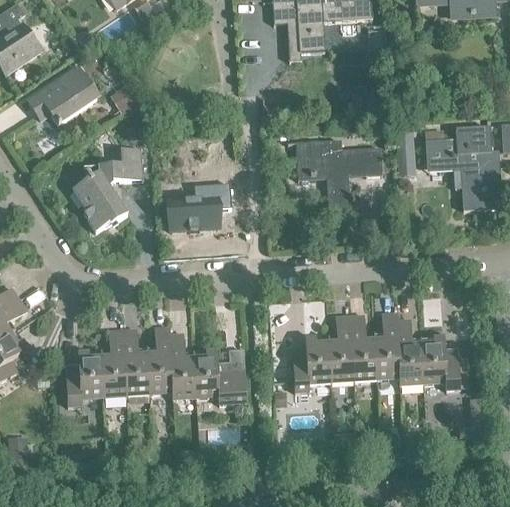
[(138,0),(133,3),(143,18),(154,11),(147,0),(138,0)]
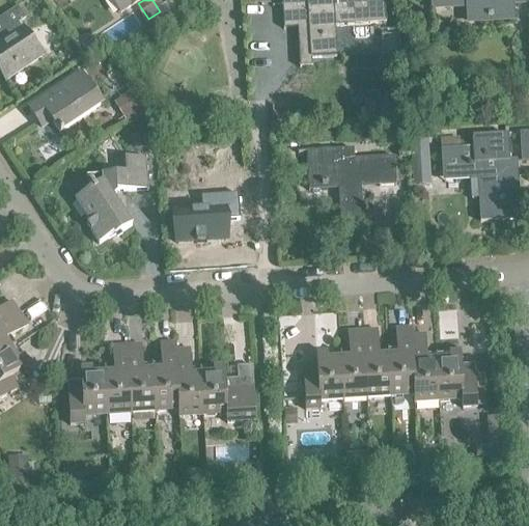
[(300,0),(304,40),(308,40),(309,48),(304,49),(305,71),(303,71),(304,77),(335,75),(335,72),(333,72),(331,47),(328,47),(327,15),(359,12),(362,54),(389,53),(385,0),(300,0)]
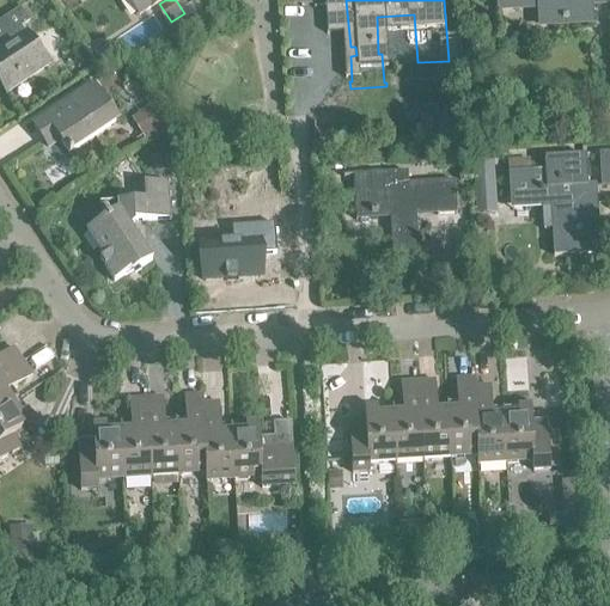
[(593,2),(609,0),(498,0),(498,1),(523,0),(548,0),(549,18),(595,14),(593,2)]
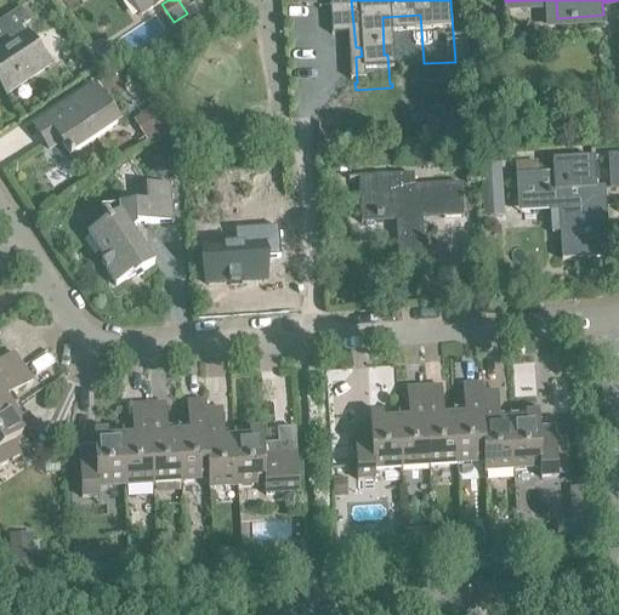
[(22,23),(30,17),(21,4),(0,17),(0,38),(4,44),(0,46),(0,79),(6,89),(49,61),(27,28),(26,29),(22,23)]
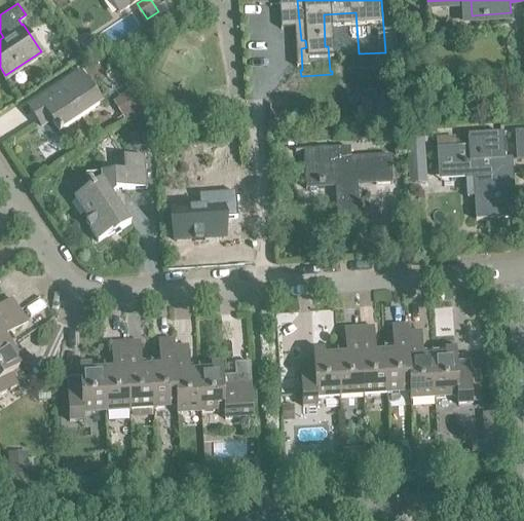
[(96,106),(94,103),(100,99),(80,70),(29,104),(39,118),(49,112),(60,128),(96,106)]
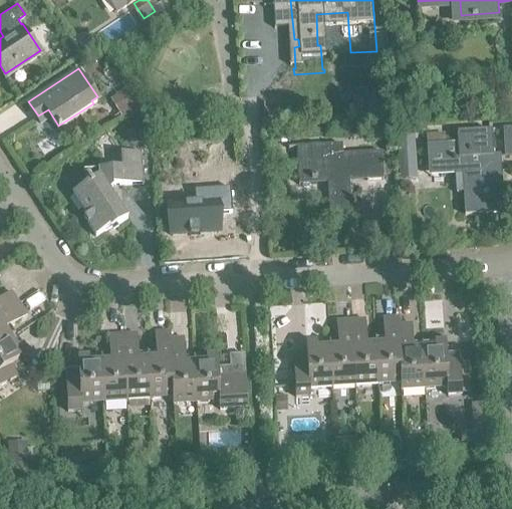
[(125,85),(110,95),(123,114),(139,104),(125,85)]
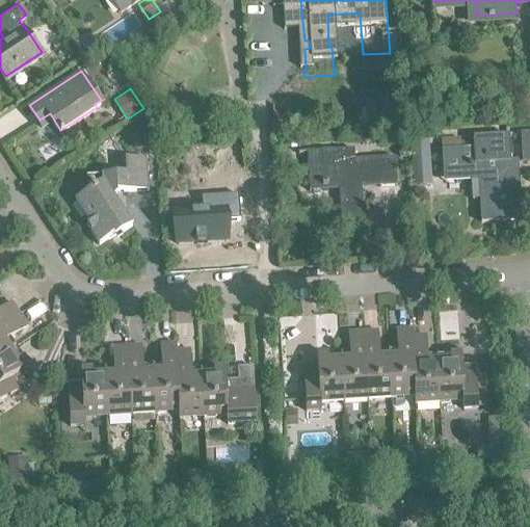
[(192,122),(192,132),(208,132),(208,121),(192,122)]
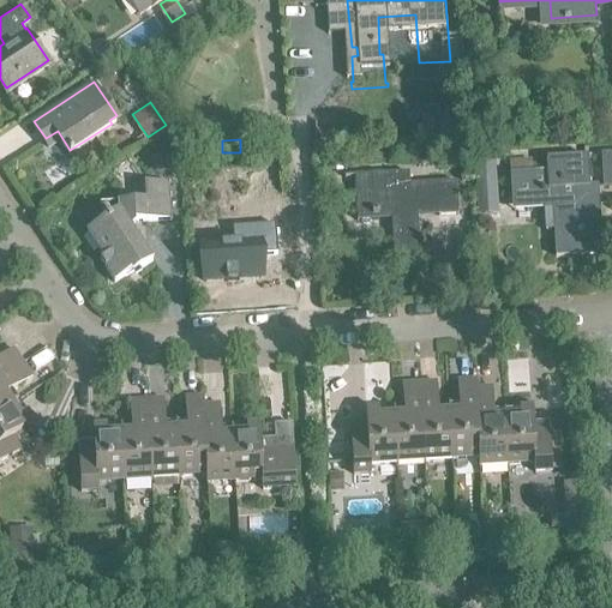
[(544,198),(544,203),(553,203),(556,253),(601,250),(601,253),(603,253),(599,194),(591,196),(588,152),(547,155),(547,167),(511,169),(511,170),(514,170),(515,199),(544,198)]
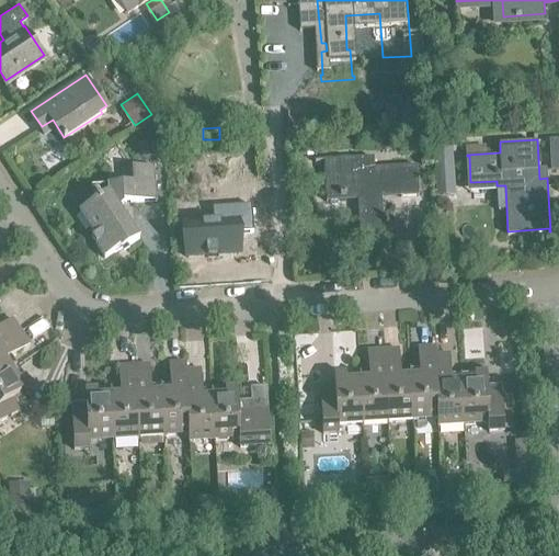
[(324,157),(324,158),(327,193),(340,192),(341,193),(346,193),(346,191),(362,191),(364,230),(385,229),(381,190),(401,189),(401,193),(420,192),(418,161),(399,163),(400,166),(375,167),(374,154),(324,157)]
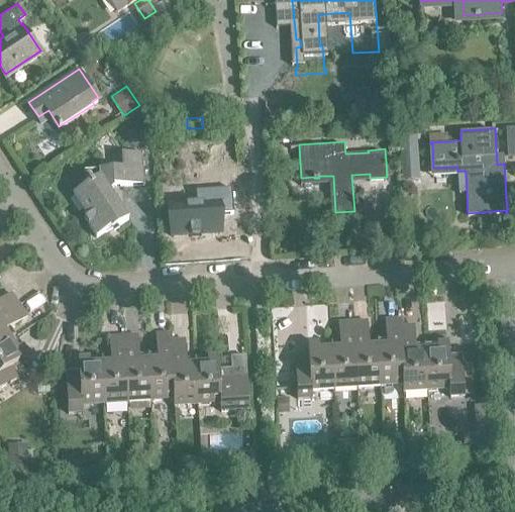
[(85,216),(97,234),(116,221),(117,223),(129,216),(110,189),(110,183),(145,181),(142,149),(122,150),(122,165),(93,167),(93,172),(86,177),(89,181),(73,191),(88,213),(85,216)]
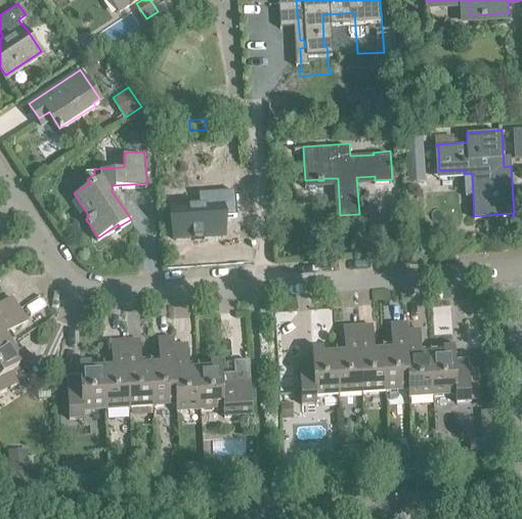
[(425,160),(411,160),(411,180),(425,179),(425,160)]
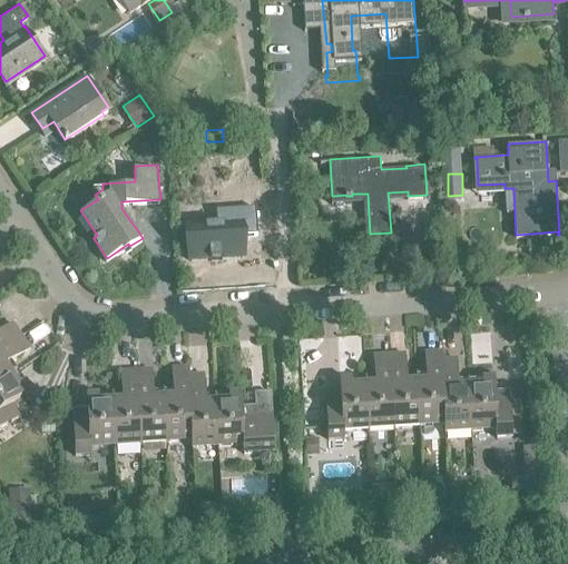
[(256,204),(217,206),(218,221),(188,223),(191,257),(244,254),(242,231),(258,230),(256,204)]
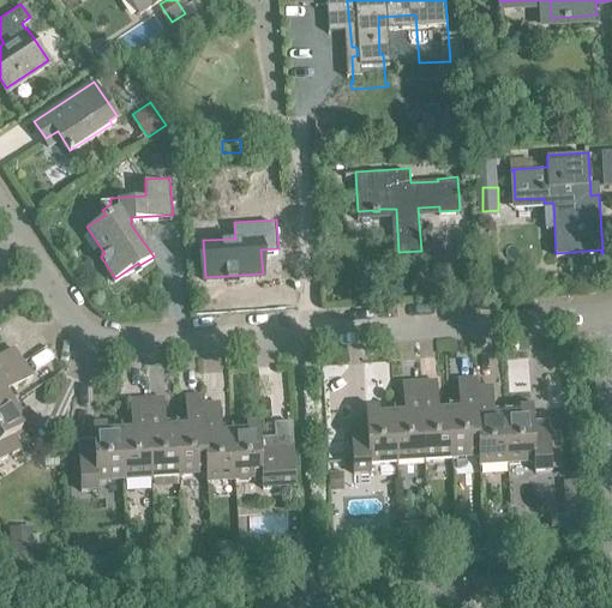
[(0,374),(24,359),(15,345),(0,354),(0,374)]
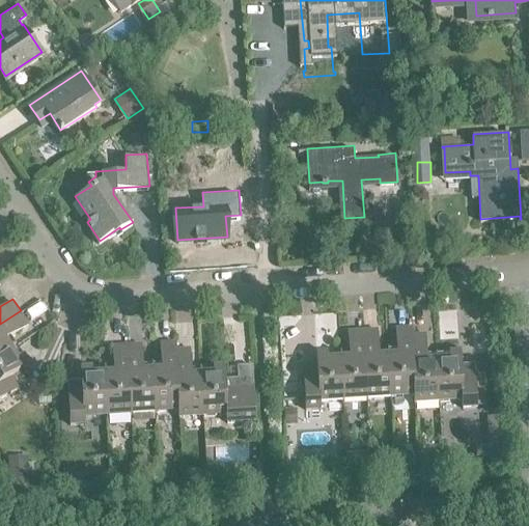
[(0,324),(0,353),(11,345),(4,334),(7,332),(10,335),(29,323),(21,310),(0,324)]
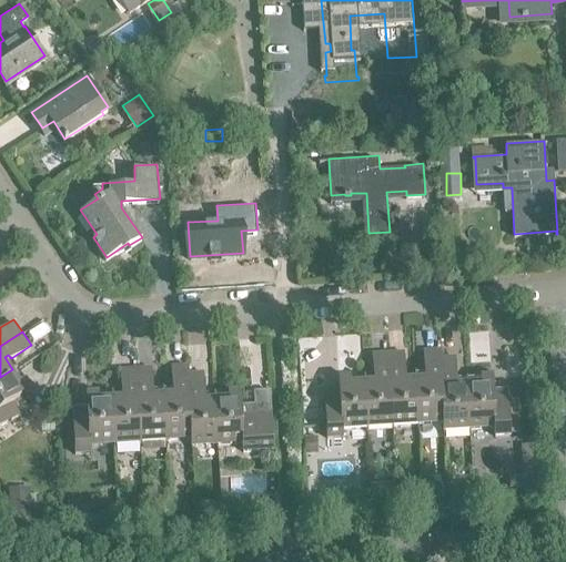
[(416,377),(418,420),(443,419),(444,419),(441,355),(441,347),(424,348),(425,371),(430,371),(431,377),(416,377)]
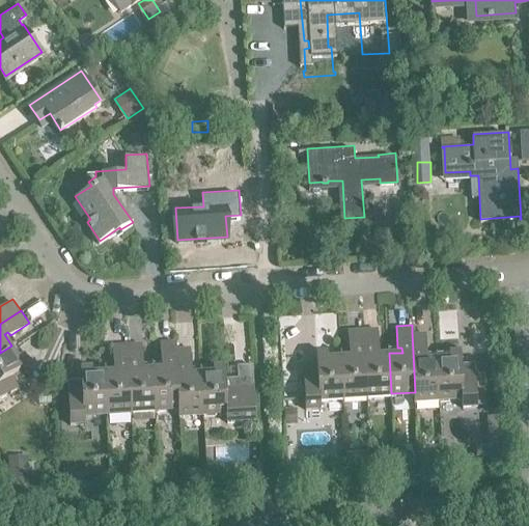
[(378,327),(363,328),(367,394),(391,393),(389,353),(376,354),(376,349),(380,349),(378,327)]
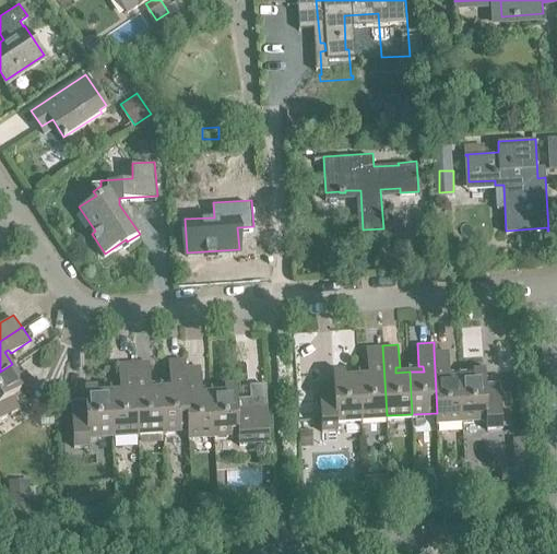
[(374,375),(359,375),(362,417),(387,415),(382,345),(367,346),(368,369),(374,369),(374,375)]
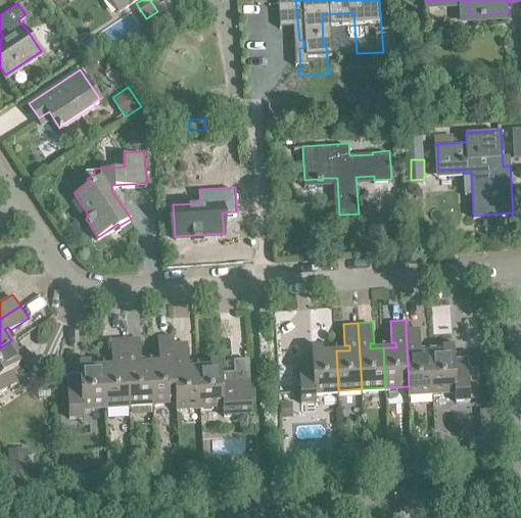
[(420,326),(406,327),(409,386),(408,386),(409,393),(432,391),(430,351),(417,352),(417,347),(421,347),(420,326)]
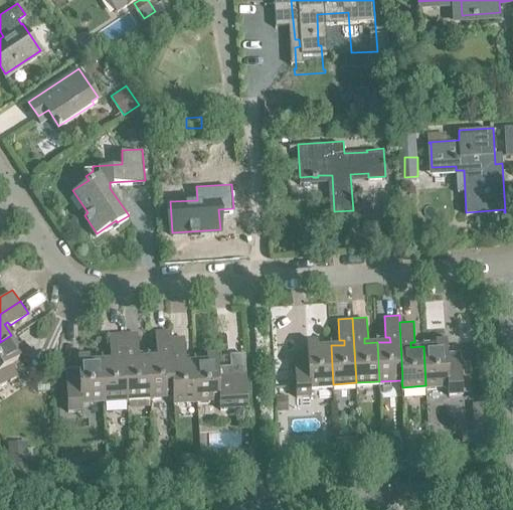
[(162,356),(149,357),(151,395),(173,394),(174,394),(171,336),(171,329),(156,330),(157,351),(161,351),(162,356)]
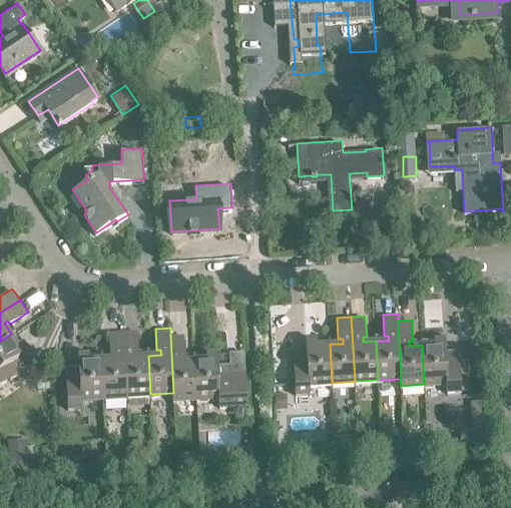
[(137,330),(123,331),(127,396),(150,394),(148,356),(135,356),(134,352),(139,351),(137,330)]
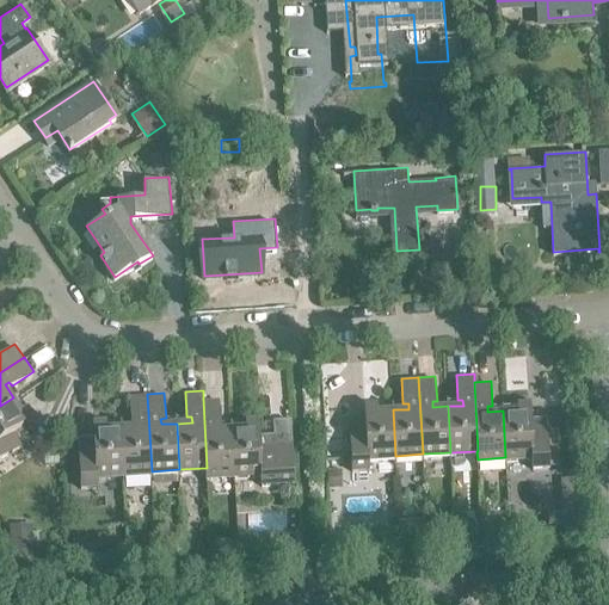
[(137,426),(122,426),(124,473),(152,471),(147,394),(130,395),(131,420),(136,420),(137,426)]
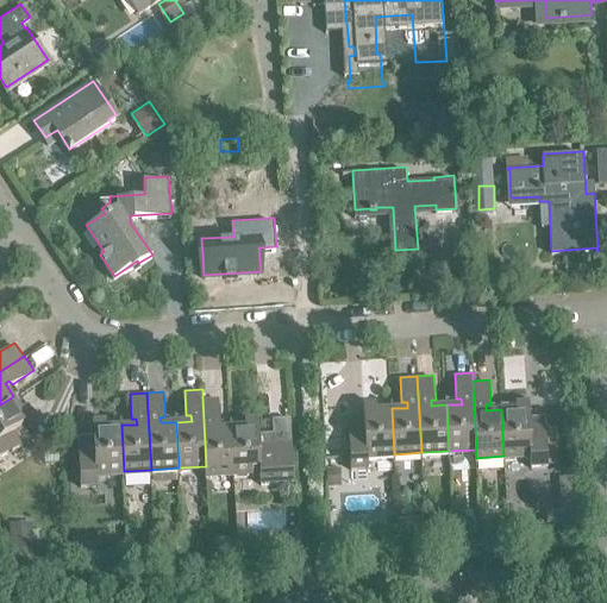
[(0,404),(0,457),(31,437),(23,424),(35,415),(27,404),(22,408),(13,396),(0,404)]
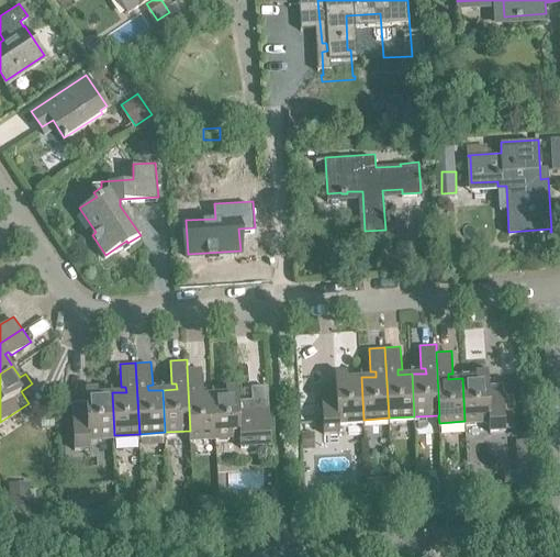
[(202,366),(187,367),(190,431),(189,431),(190,438),(215,437),(213,394),(199,396),(199,390),(203,389),(202,366)]
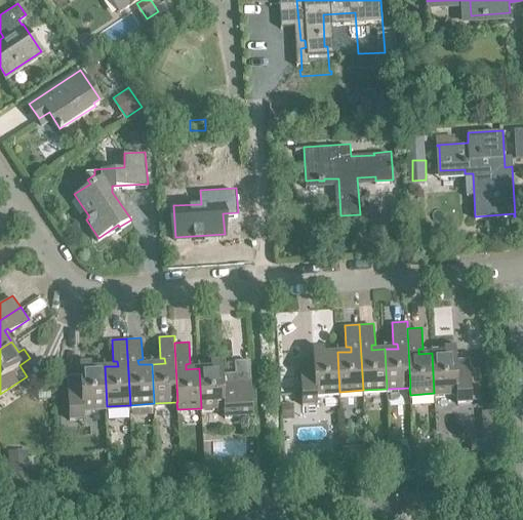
[(445,353),(432,353),(434,393),(457,392),(457,400),(472,399),(470,357),(456,358),(455,346),(444,347),(445,353)]
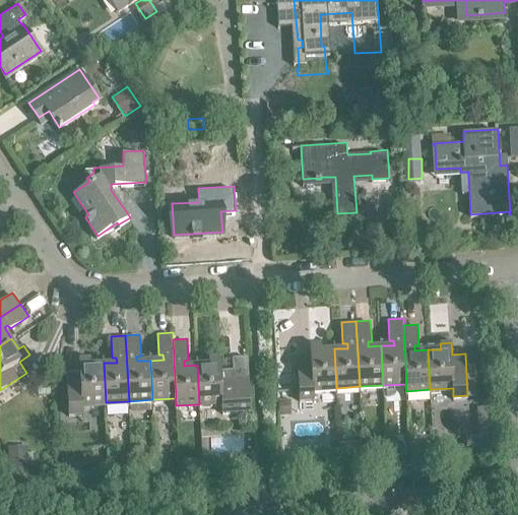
[(336,388),(334,348),(321,349),(321,343),(310,344),(311,357),(298,357),(300,398),(315,397),(314,389),(336,388)]
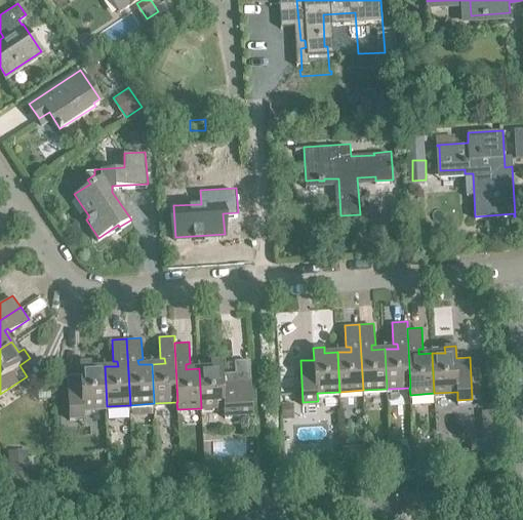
[(212,367),(199,368),(201,408),(225,406),(225,414),(253,412),(250,359),(235,360),(236,371),(224,372),(223,360),(211,361),(212,367)]
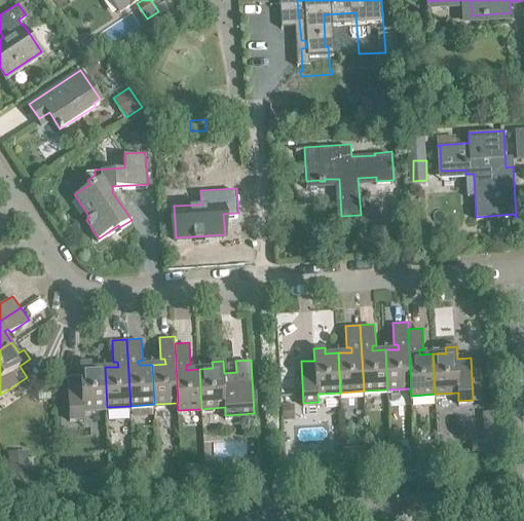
[(107,407),(105,367),(91,368),(91,362),(80,363),(81,375),(68,376),(70,417),(84,417),(84,409),(107,407)]
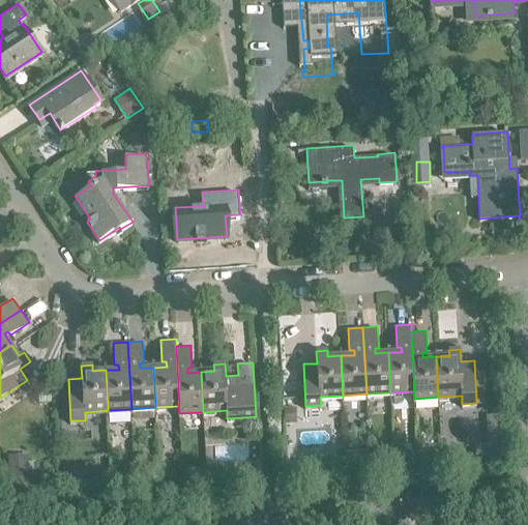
[(296,405),(283,405),(284,421),(297,420),(296,405)]
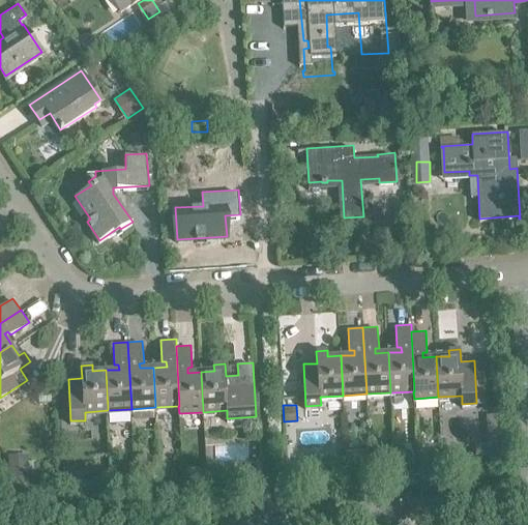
[(475,442),(475,453),(499,451),(497,412),(486,412),(488,442),(475,442)]
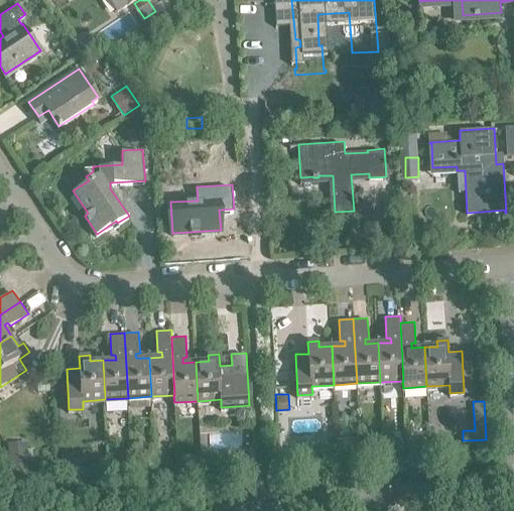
[(27,440),(3,441),(5,471),(29,470),(27,440)]
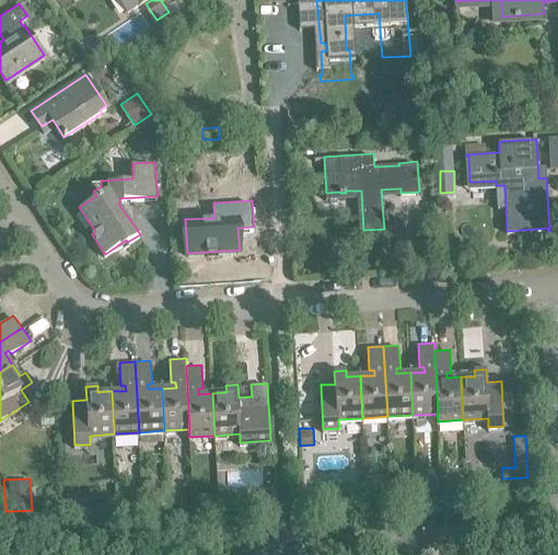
[(270,487),(257,488),(258,503),(270,503),(270,487)]
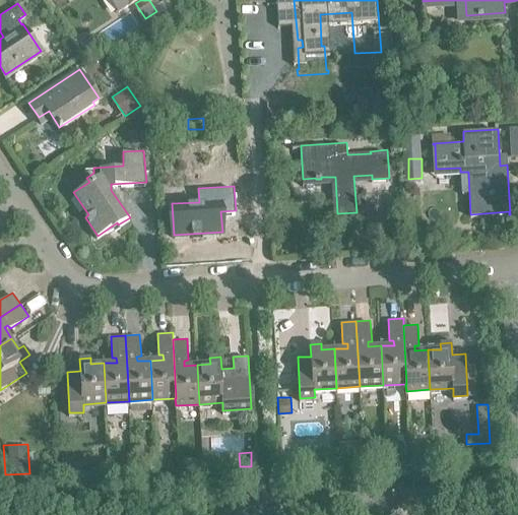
[(74,457),(64,457),(65,470),(75,470),(74,457)]
